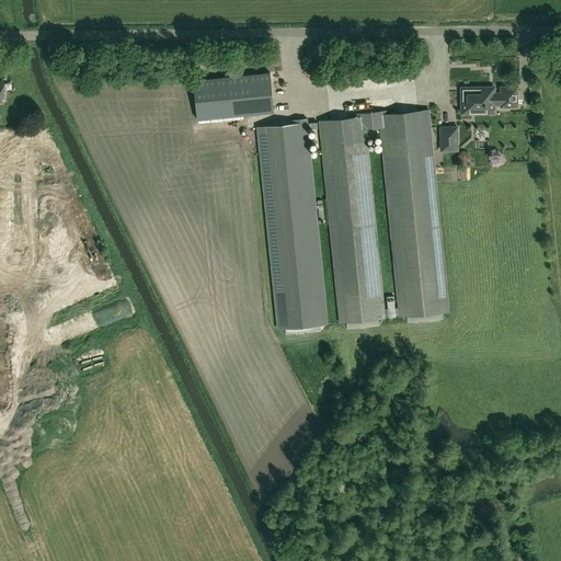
[(274,112),(270,72),(231,77),(216,78),(193,80),(197,119),(239,115),(274,112)]
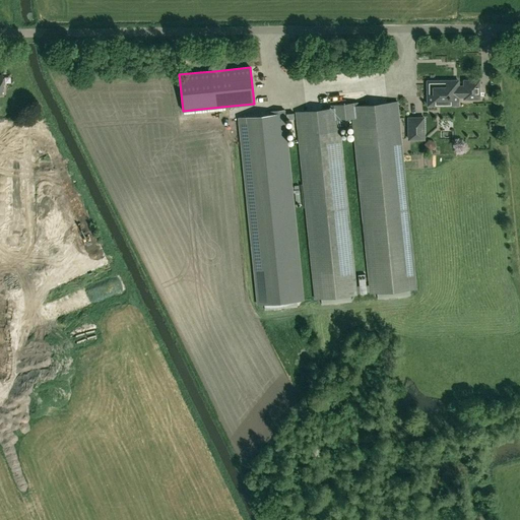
[(459,105),(458,96),(458,86),(458,80),(428,81),(428,106),(459,105)]
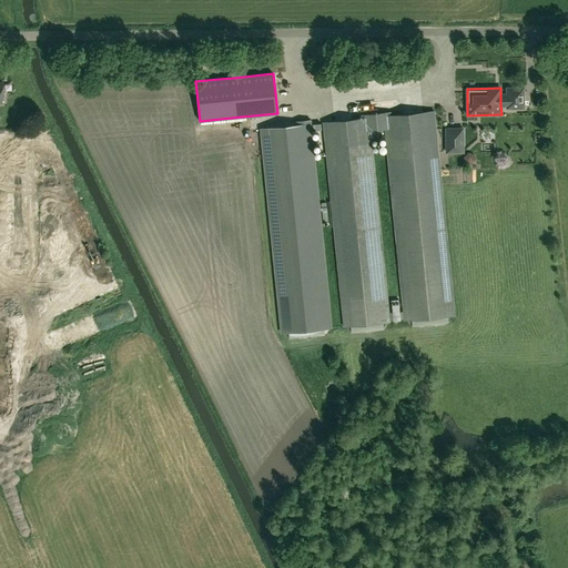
[(507,94),(500,94),(500,105),(507,105),(507,108),(524,108),(524,88),(507,88),(507,94)]
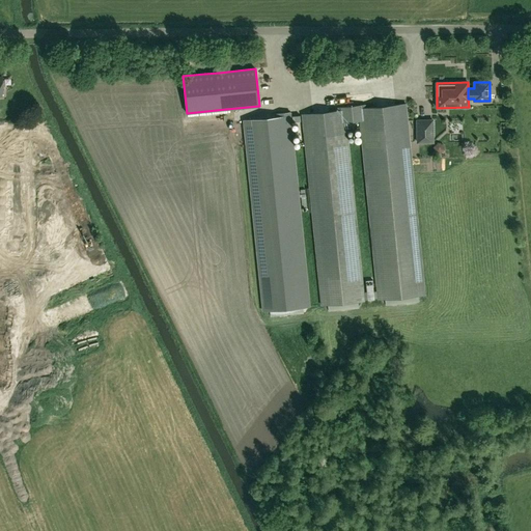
[(338,107),(338,110),(303,114),(322,305),(364,301),(345,121),(361,120),(379,299),(425,295),(406,104),(365,108),(365,105),(338,107)]
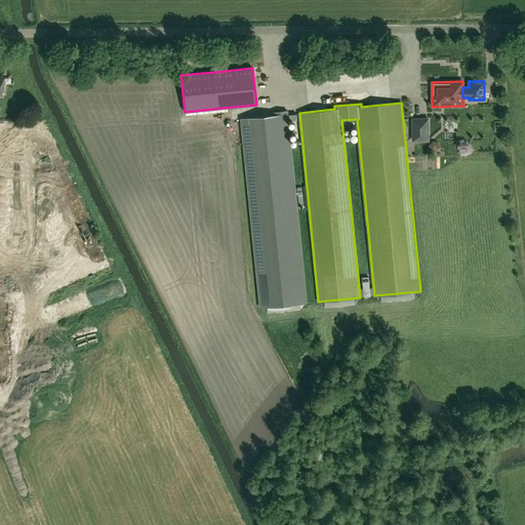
[(307,303),(287,111),(273,112),(274,115),(241,118),(260,307),(266,307),(307,303)]
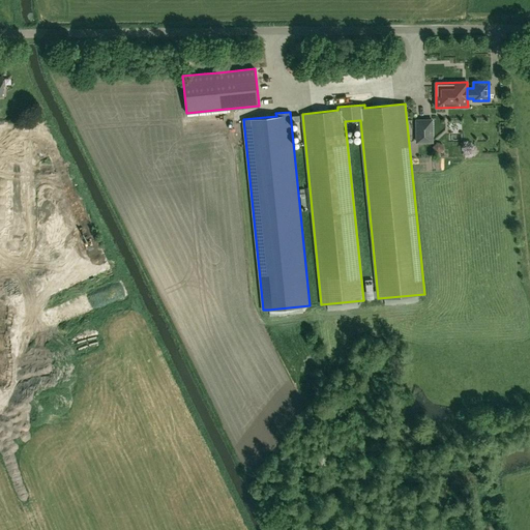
[(433,119),(415,119),(415,143),(433,143),(433,119)]
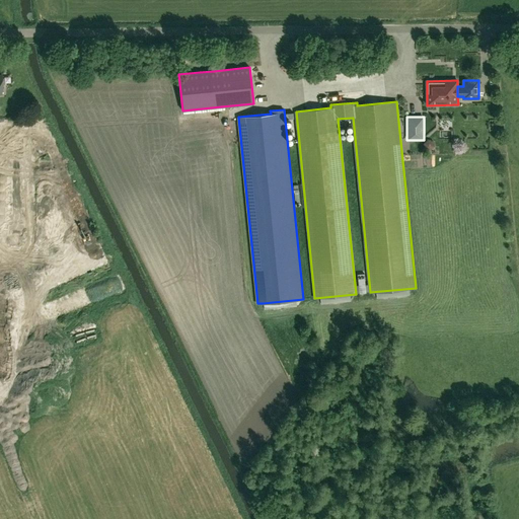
[(445,118),(442,125),(449,128),(452,121),(445,118)]
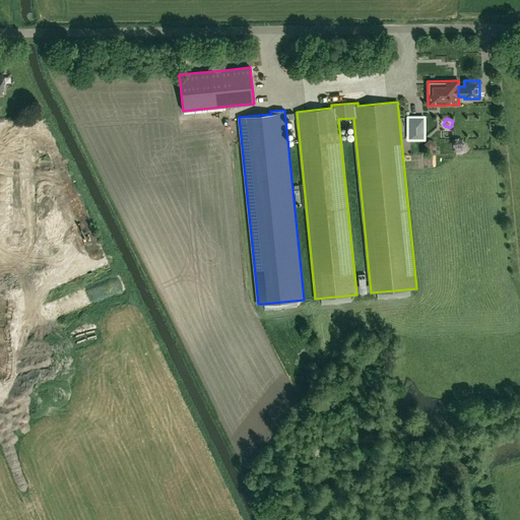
[(33,140),(2,139),(0,207),(0,234),(18,235),(18,247),(30,248),(30,253),(36,253),(36,245),(36,207),(37,156),(33,156),(33,140)]
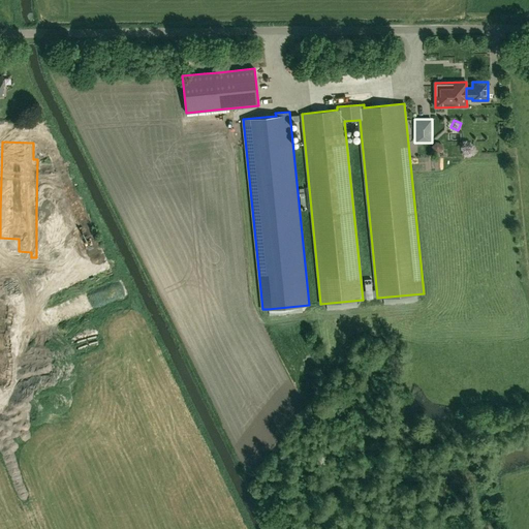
[(57,237),(70,240),(72,229),(59,226),(57,237)]
